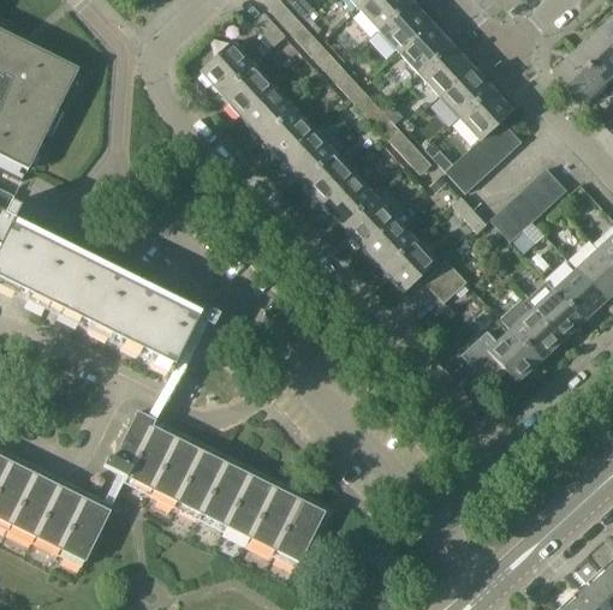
[(301,21),(281,0),(279,0),(269,9),(290,30),(301,21)]
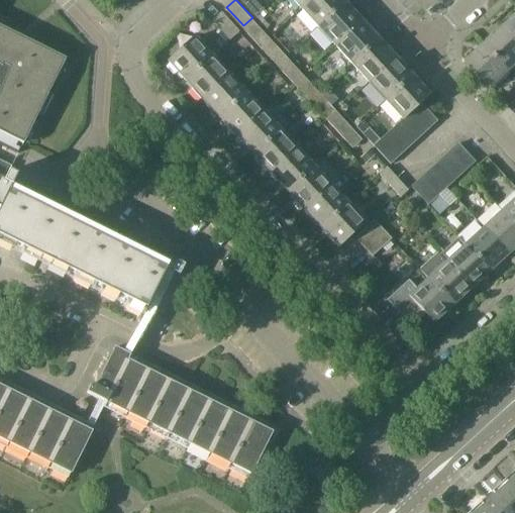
[(264,6),(259,0),(242,0),(255,14),(264,6)]
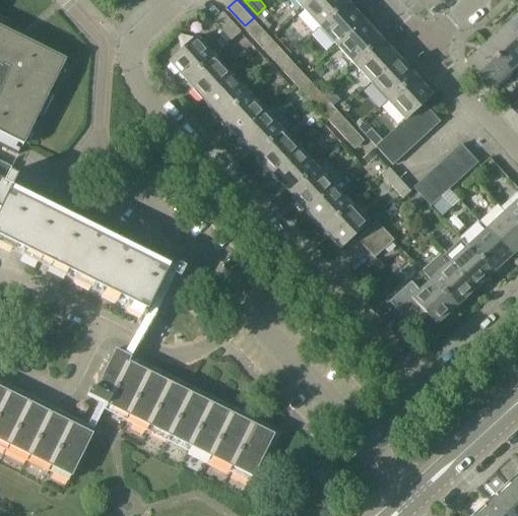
[(347,0),(310,0),(304,6),(321,24),(347,0)]
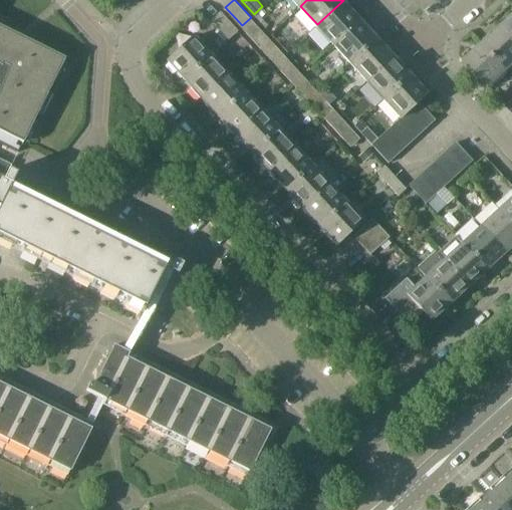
[(360,18),(343,0),(317,24),(333,42),(360,18)]
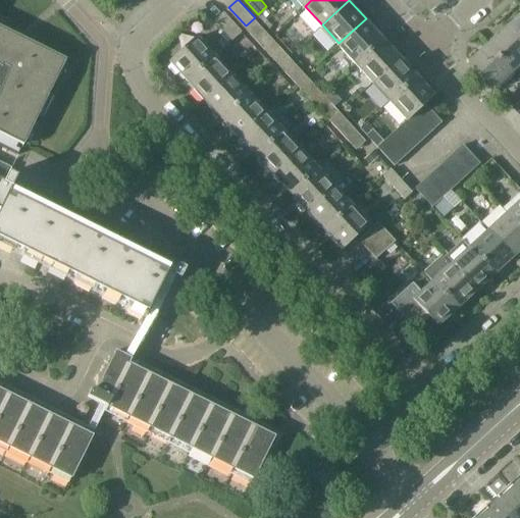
[(242,30),(224,10),(215,18),(232,38),(242,30)]
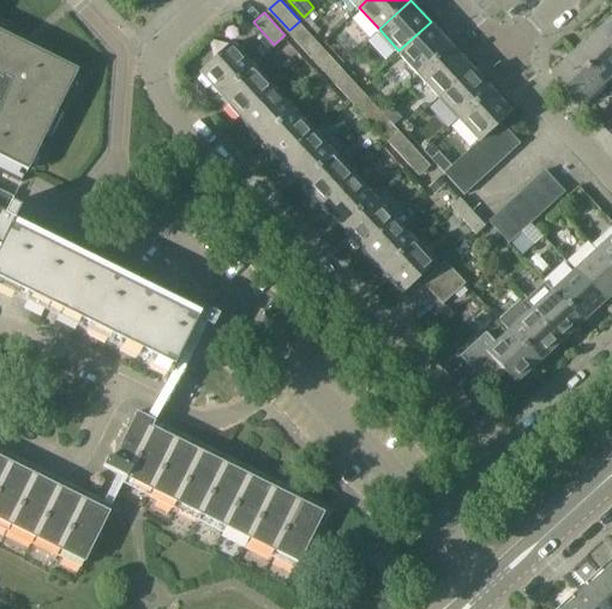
[(611,18),(601,29),(611,41),(611,18)]
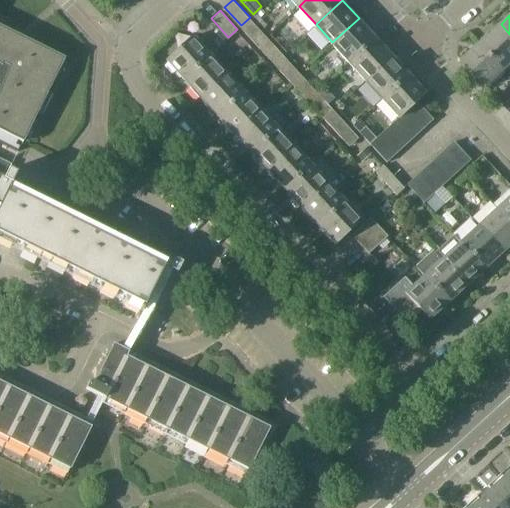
[(250,35),(258,27),(250,17),(241,25),(250,35)]
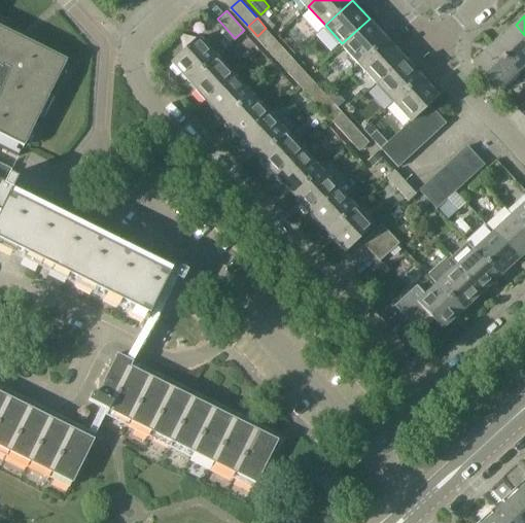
[(386,38),(370,19),(342,43),(359,63),(386,38)]
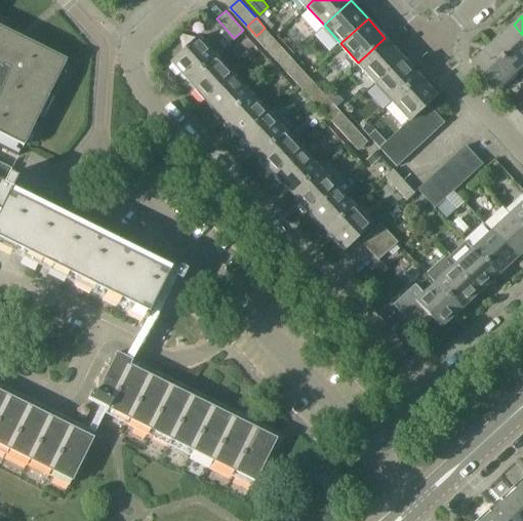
[(0,64),(3,67),(5,64),(10,67),(0,95),(0,130),(19,141),(25,143),(68,56),(27,37),(19,33),(0,23),(0,64)]
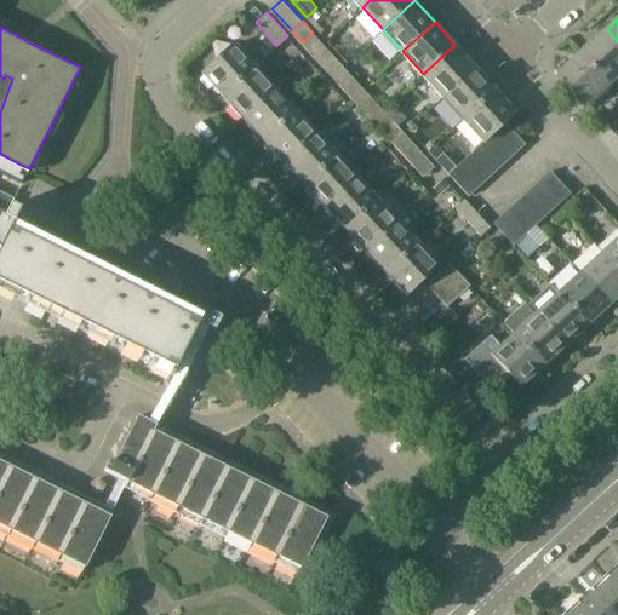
[(617,41),(607,29),(584,50),(613,81),(617,76),(617,41)]
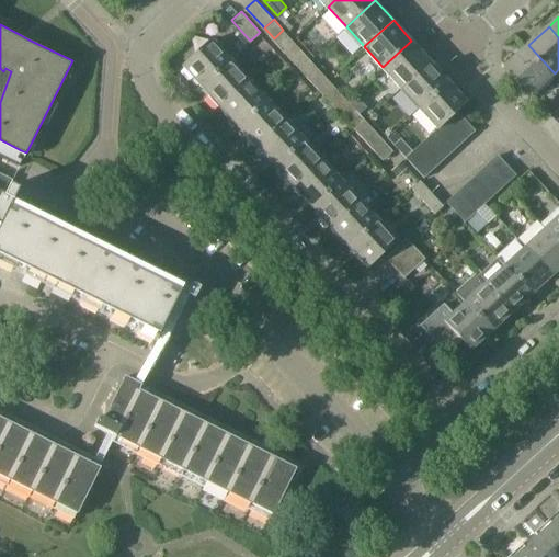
[(292,40),(283,30),(274,38),(283,48),(292,40)]
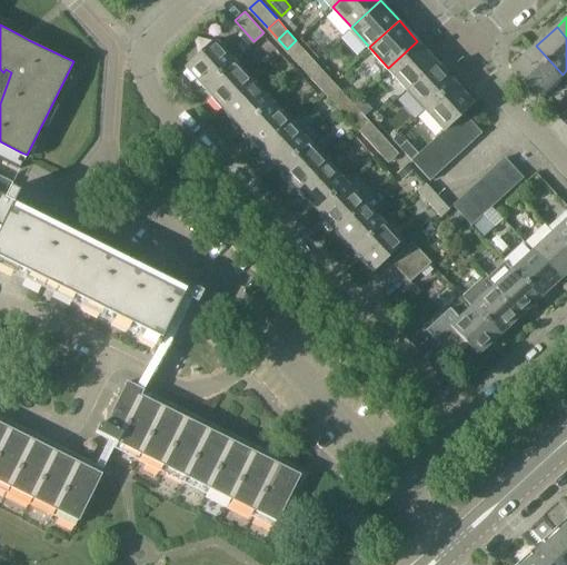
[(205,86),(234,59),(215,39),(186,66),(205,86)]
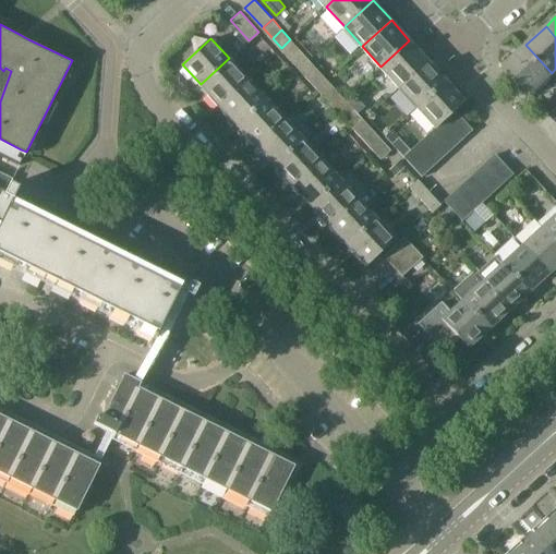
[(300,49),(290,39),(281,48),(290,58),(300,49)]
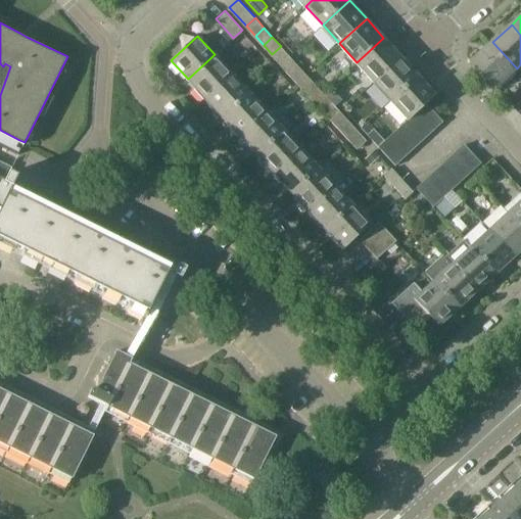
[(400,56),(383,38),(357,62),(374,81),(400,56)]
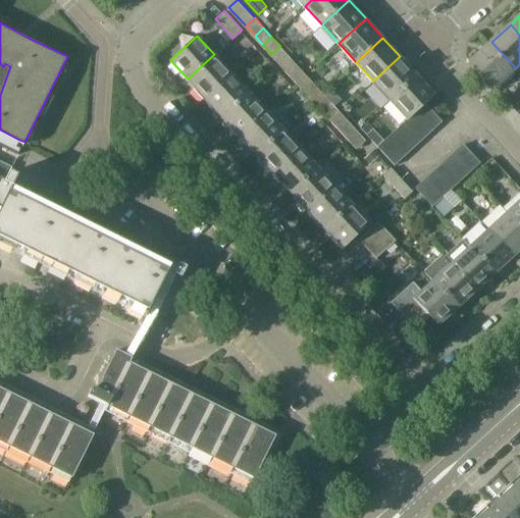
[(491,42),(473,59),(497,86),(516,68),(491,42)]
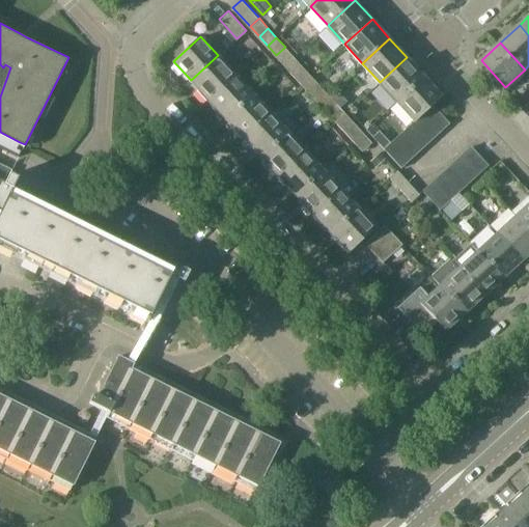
[(295,57),(285,47),(276,55),(285,65),(295,57)]
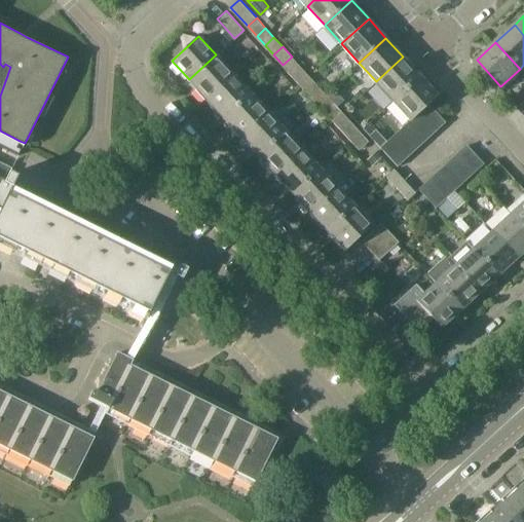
[(207,99),(233,73),(216,54),(189,79),(207,99)]
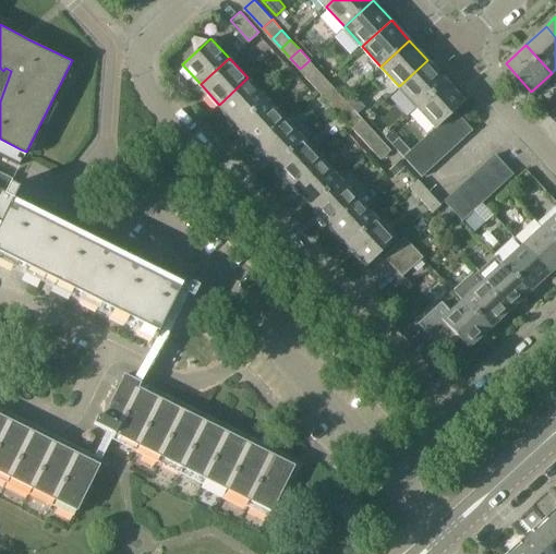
[(317,69),(310,60),(300,69),(309,77),(317,69)]
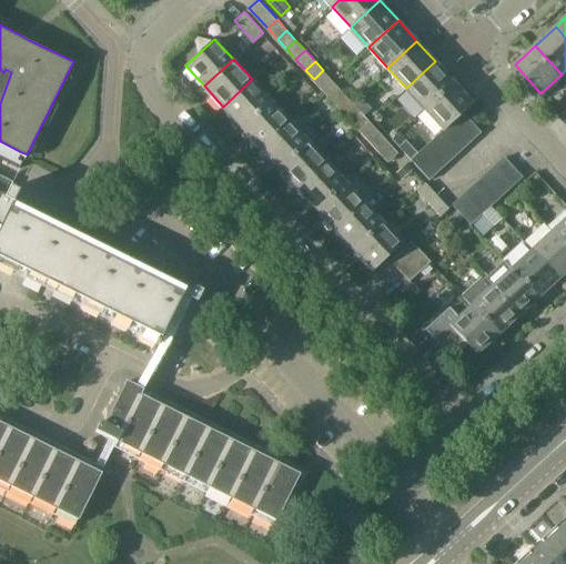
[(454,81),(435,61),(406,88),(425,108),(454,81)]
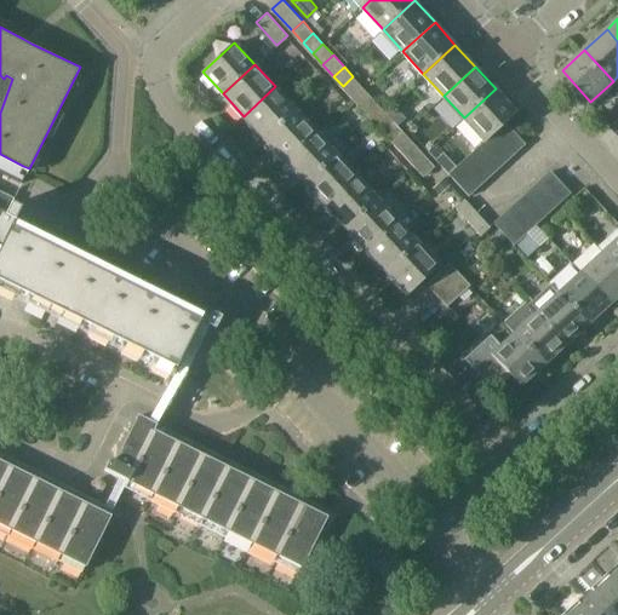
[(364,88),(353,76),(343,86),(353,98),(364,88)]
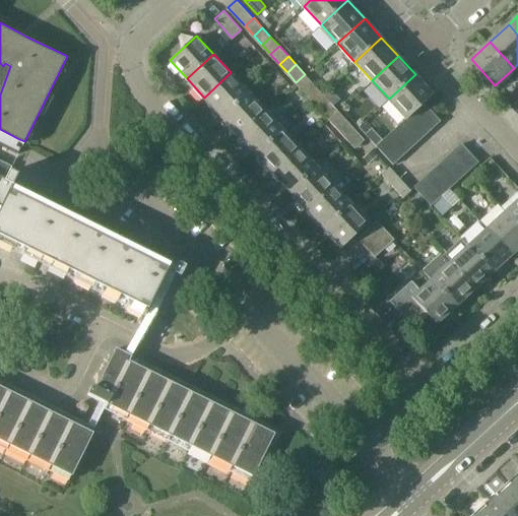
[(221,116),(248,91),(231,72),(204,98),(221,116)]
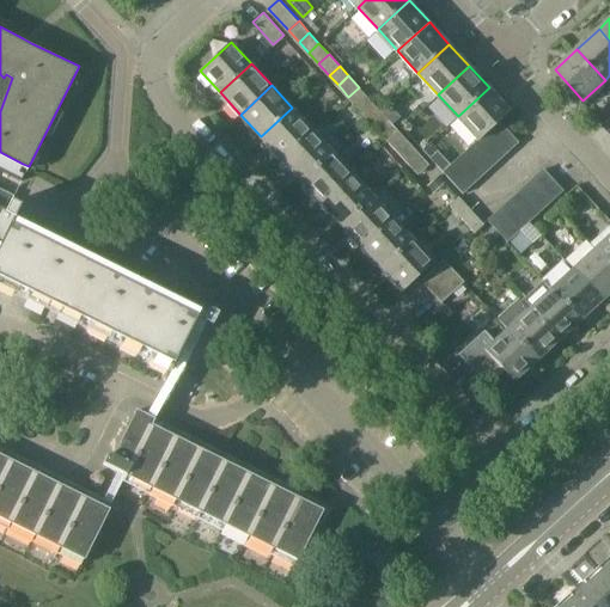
[(368,98),(359,87),(348,97),(359,108),(368,98)]
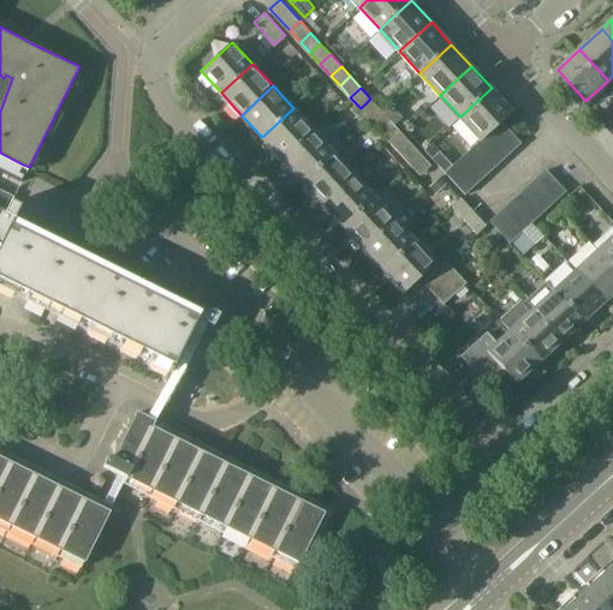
[(512,111),(492,88),(460,117),(481,139),(492,130),(503,119),(512,111)]
